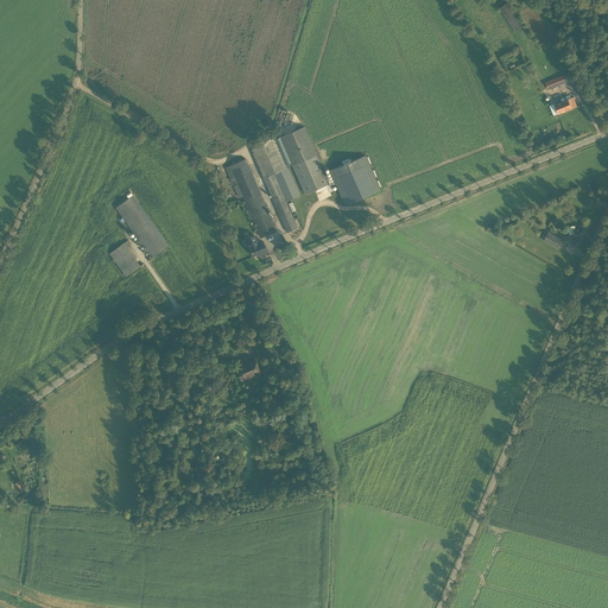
[(567,82),(564,75),(545,83),(549,89),(567,82)]
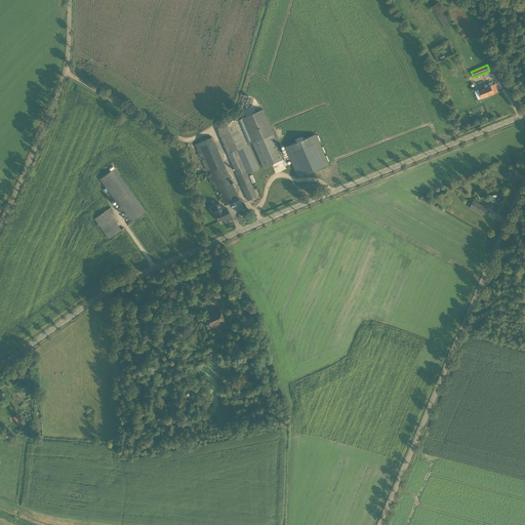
[(482,98),(498,92),(495,84),(485,88),(485,87),(478,90),(482,98)]
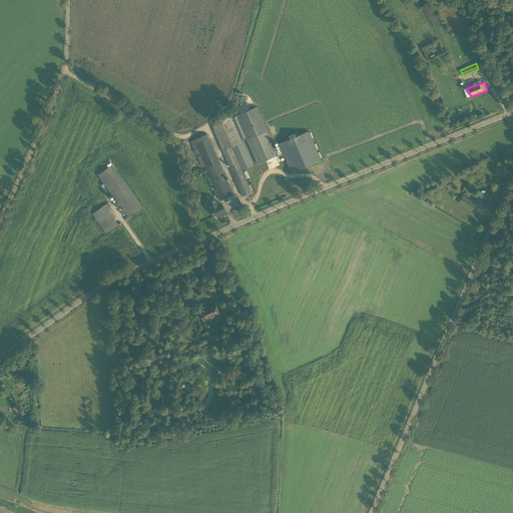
[(284,155),(291,173),(295,182),(319,172),(315,163),(321,160),(309,131),(298,136),(296,132),(288,136),(290,139),(279,144),(282,151),(277,153),(257,107),(236,115),(246,137),(241,139),(232,116),(211,125),(242,196),(251,192),(241,170),(252,165),(242,141),(246,140),(258,164),(267,160),(268,162),(284,155)]
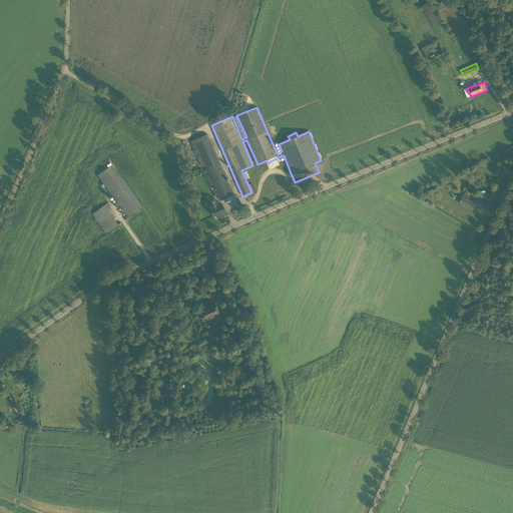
[(196,157),(200,155),(220,200),(233,195),(207,134),(189,141),(196,157)]
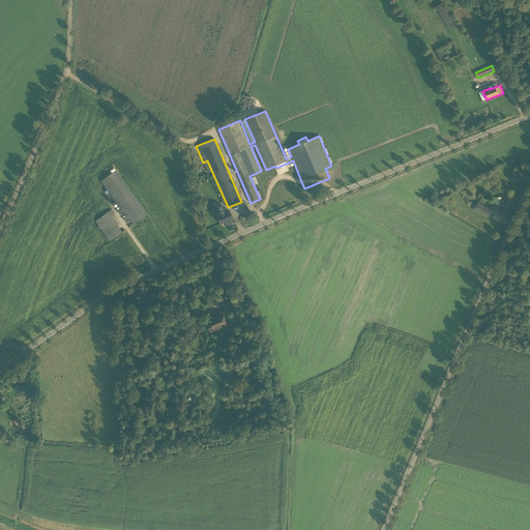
[(100,181),(133,225),(145,216),(144,214),(146,213),(117,172),(114,174),(113,172),(100,181)]
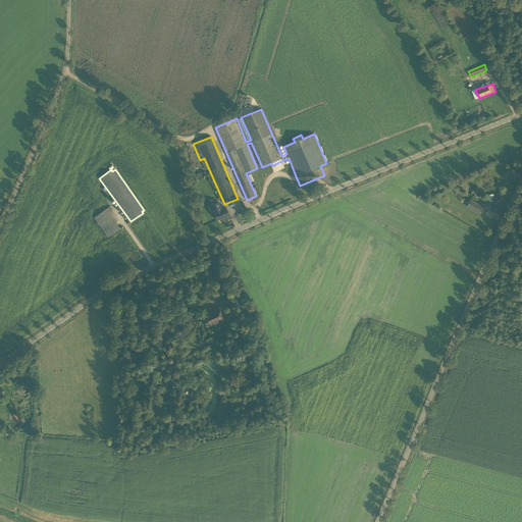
[(493,197),(490,202),(494,204),(491,210),(497,213),(504,196),(498,194),(496,198),(493,197)]
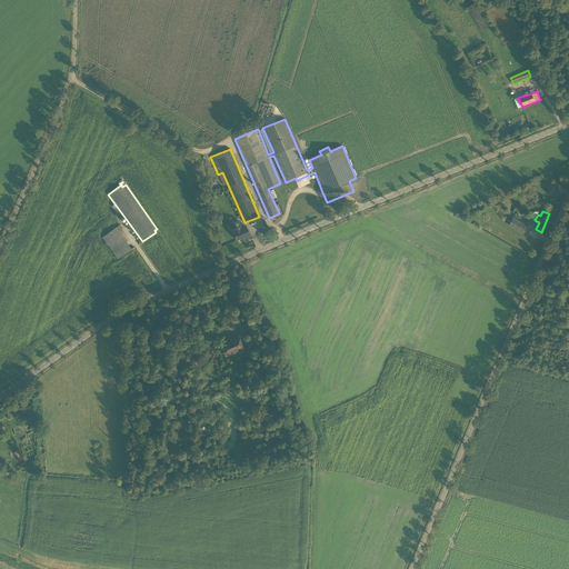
[(513,218),(513,219),(510,217),(507,222),(510,225),(509,226),(522,232),(526,226),(513,218)]
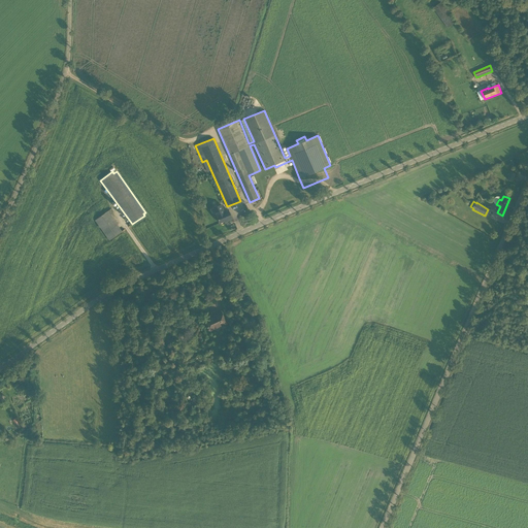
[(213,217),(217,216),(220,223),(227,220),(228,221),(232,219),(228,210),(224,212),(221,204),(213,207),(210,208),(213,217)]
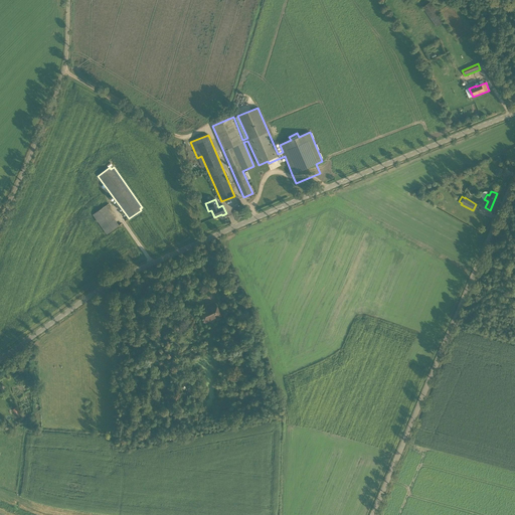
[(93,214),(107,234),(119,225),(105,206),(93,214)]
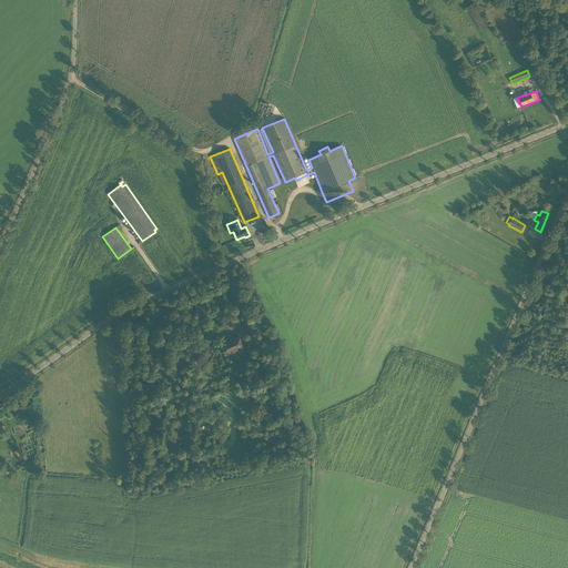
[(244,350),(237,335),(221,344),(225,356),(239,350),(240,352),(244,350)]
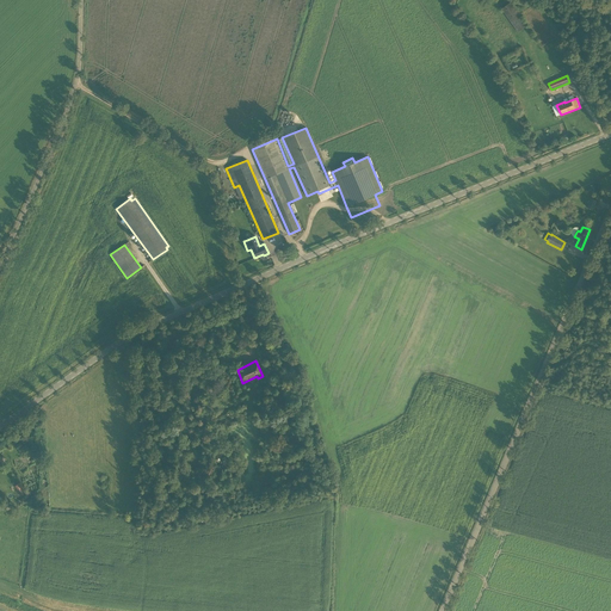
[(14,486),(22,495),(25,493),(24,493),(26,491),(20,482),(14,486)]
